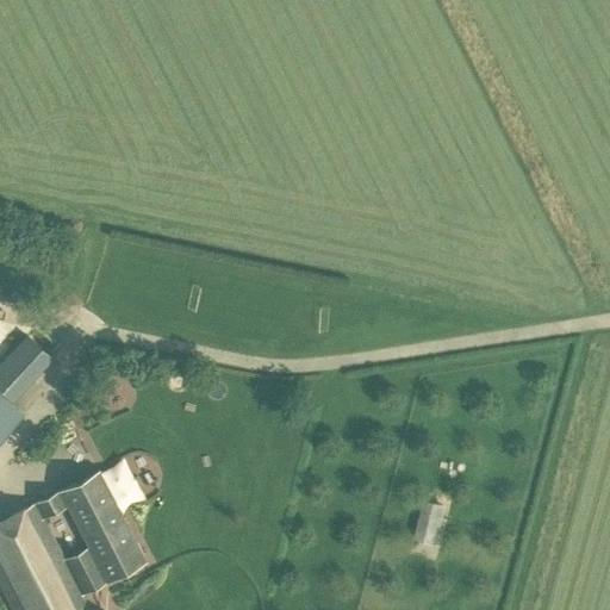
[(33,335),(0,367),(0,381),(16,398),(56,359),(33,335)]
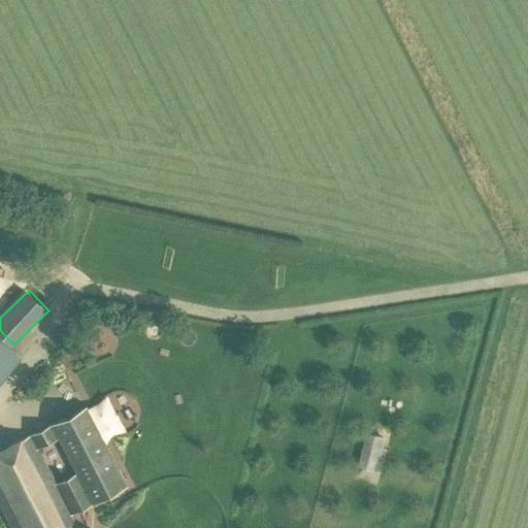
[(102,348),(112,357),(125,344),(113,334),(102,348)]
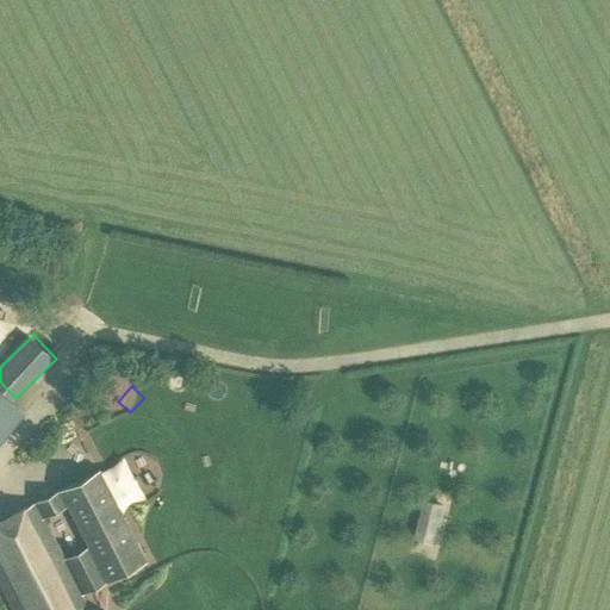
[(0,439),(23,415),(0,393),(0,439)]
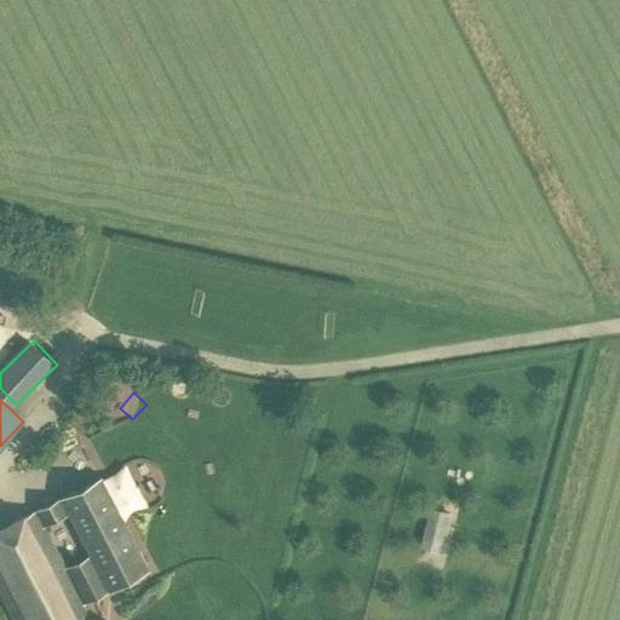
[(90,619),(82,604),(147,572),(98,477),(0,527),(0,598),(11,619),(90,619)]
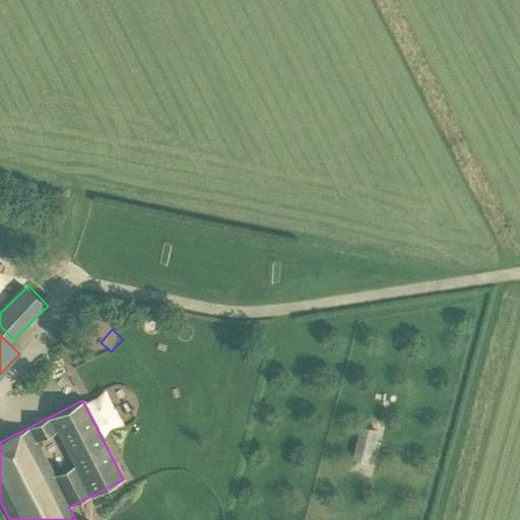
[(371,464),(379,431),(361,426),(351,459),(371,464)]
